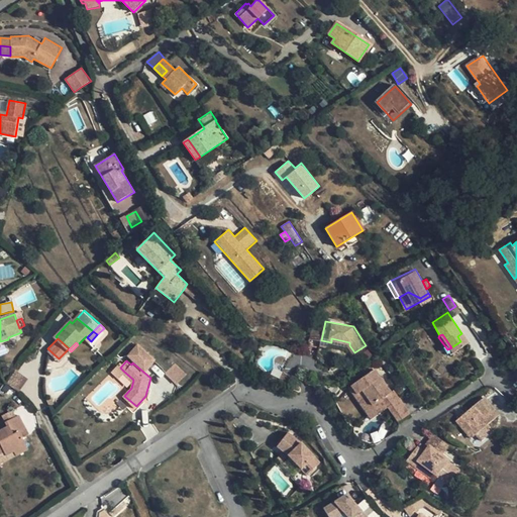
[(132,363),(150,378),(151,375),(134,362),(132,363)]
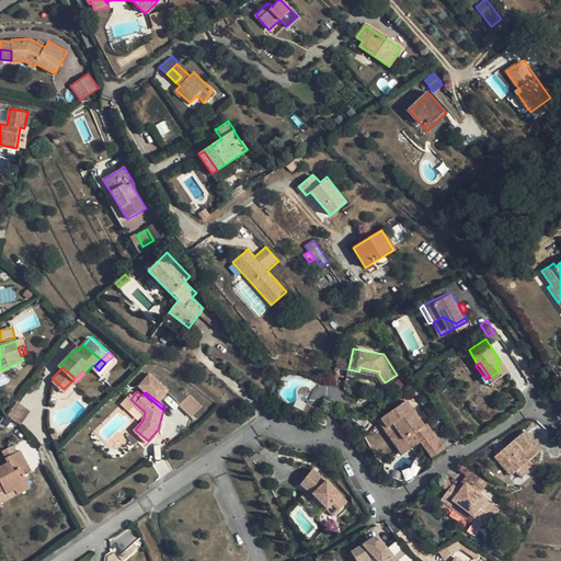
[(179,404),(191,418),(202,407),(191,395),(179,404)]
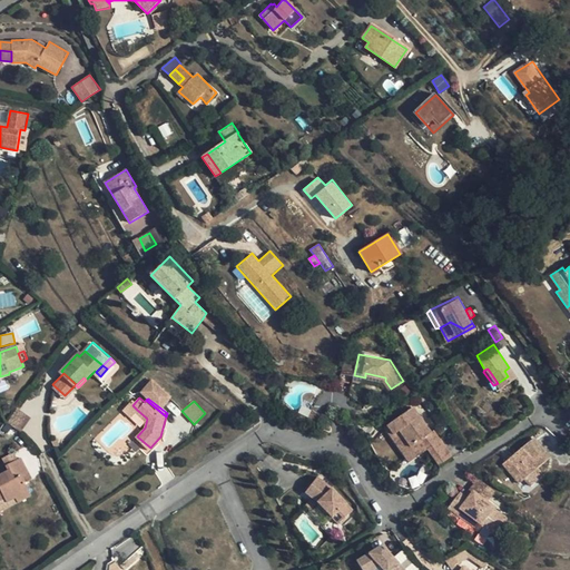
[(414,416),(418,414),(411,404),(385,421),(392,431),(397,428),(408,442),(414,439),(421,449),(436,439),(431,429),(429,430),(421,419),(418,421),(414,416)]
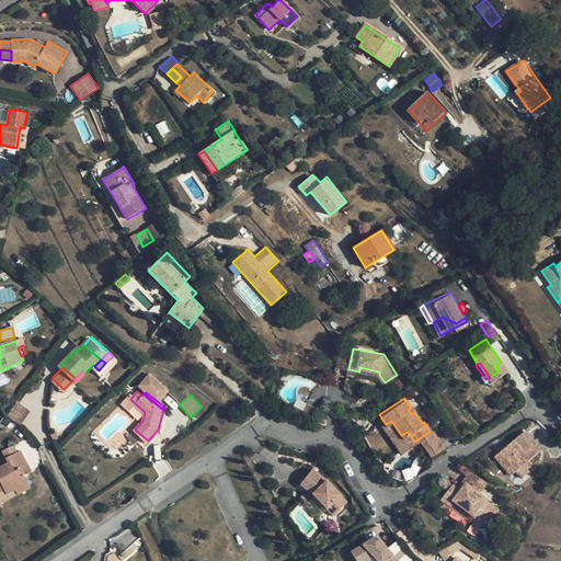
[(129,409),(135,403),(130,399),(125,404),(129,409)]
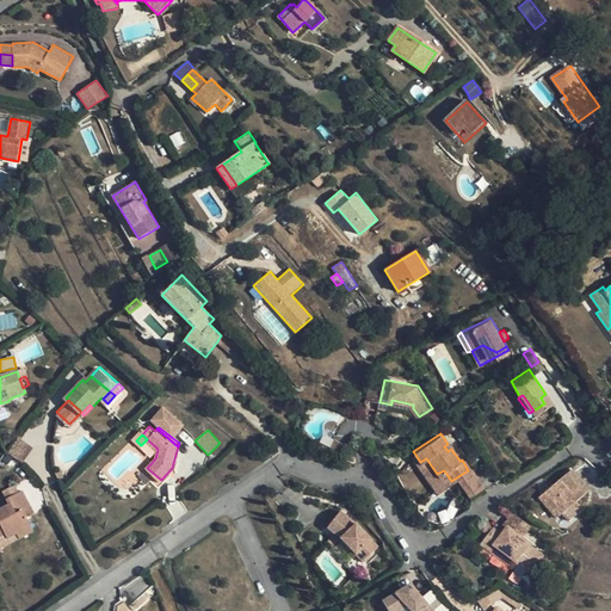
[(16,440),(5,456),(18,467),(29,451),(16,440)]
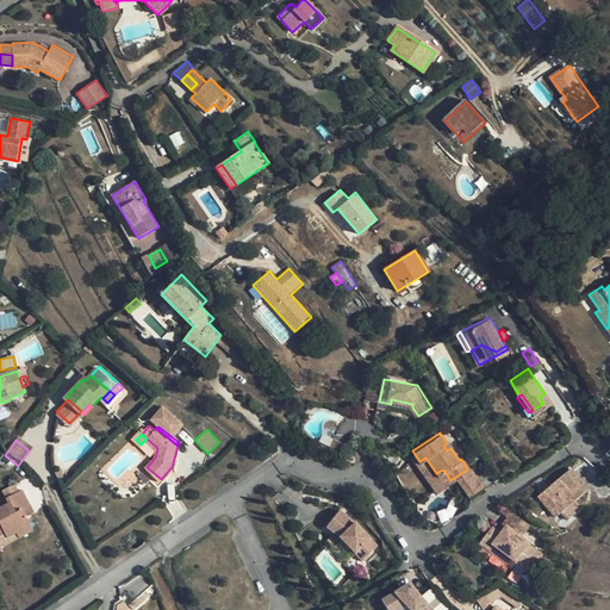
[(433,492),(450,480),(443,470),(436,473),(425,458),(419,461),(412,450),(408,454),(433,492)]
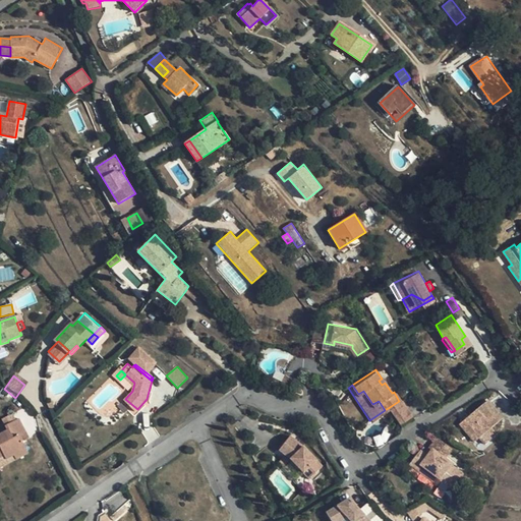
[(489,400),(477,410),(491,427),(504,417),(489,400)]
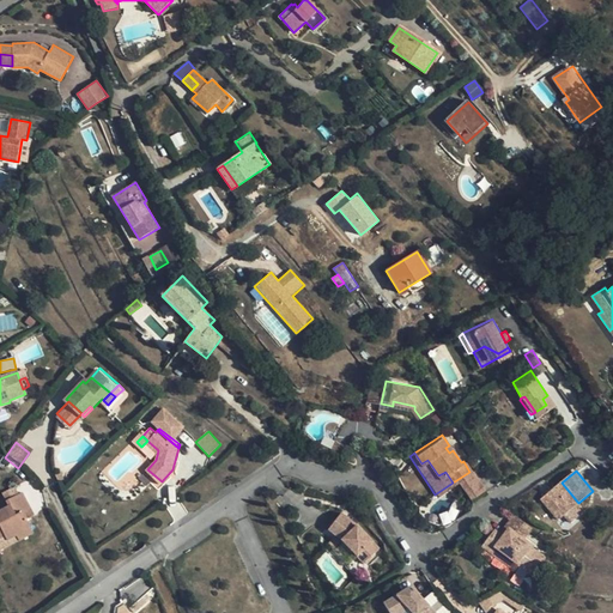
[(471,473),(456,483),(467,498),(481,489),(471,473)]
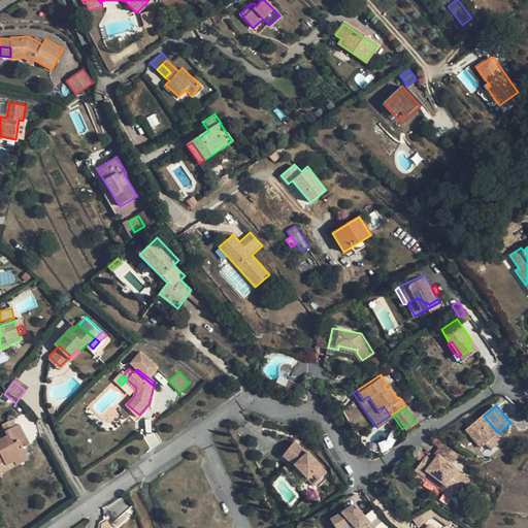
[(470,426),(486,443),(486,444),(492,438),(498,444),(503,439),(498,433),(484,416),(470,426)]
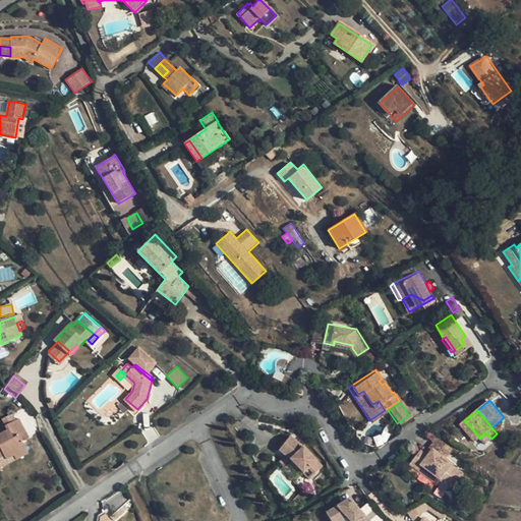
[(31,451),(24,440),(21,433),(27,429),(21,416),(8,422),(10,427),(0,431),(0,459),(0,461),(9,456),(11,461),(31,451)]
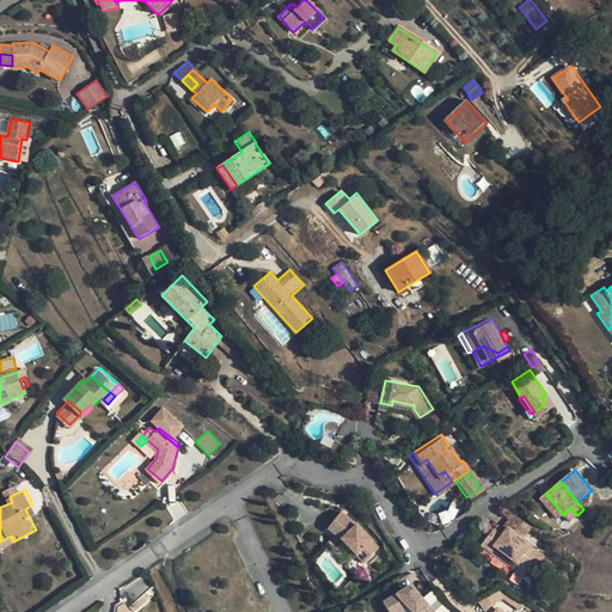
[(556,520),(563,514),(545,494),(539,500),(556,520)]
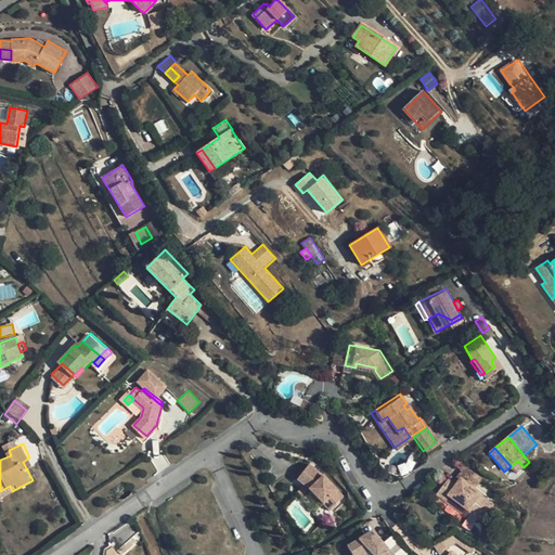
[(33,464),(29,457),(23,462),(26,468),(33,464)]
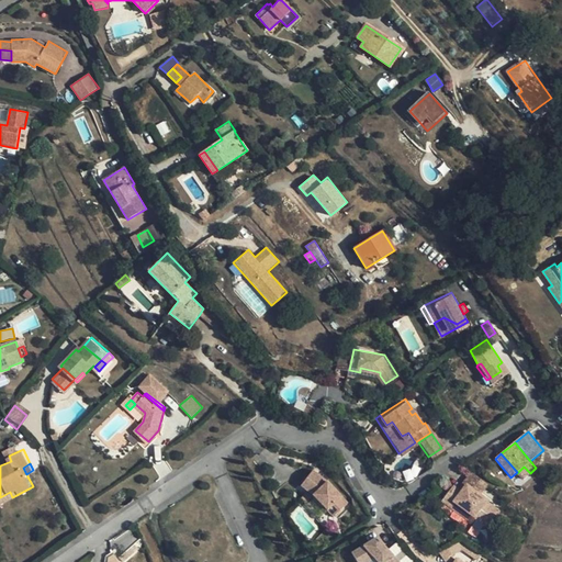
[(523,480),(530,473),(524,467),(517,473),(523,480)]
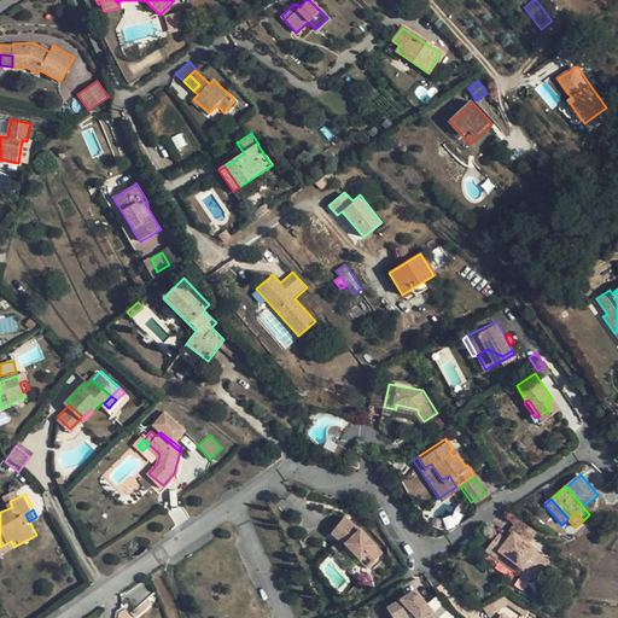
[(536,531),(518,518),(513,525),(531,537),(536,531)]
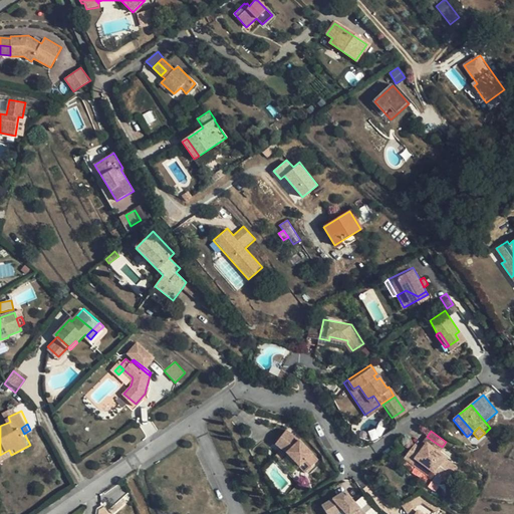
[(301,444),(285,432),(274,446),(279,450),(273,459),(278,464),(285,454),(286,455),(305,473),(318,460),(301,444)]
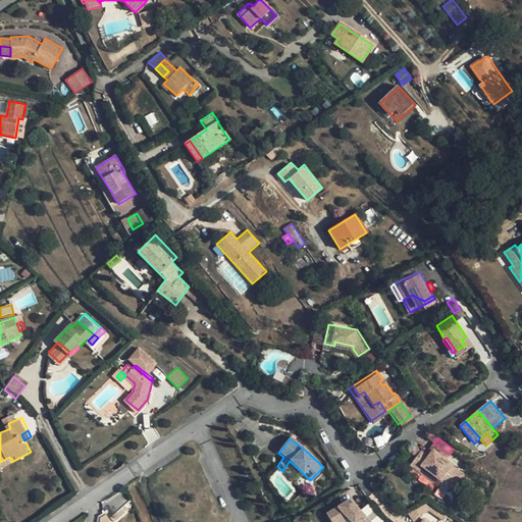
[(449,454),(433,444),(431,447),(446,458),(449,454)]
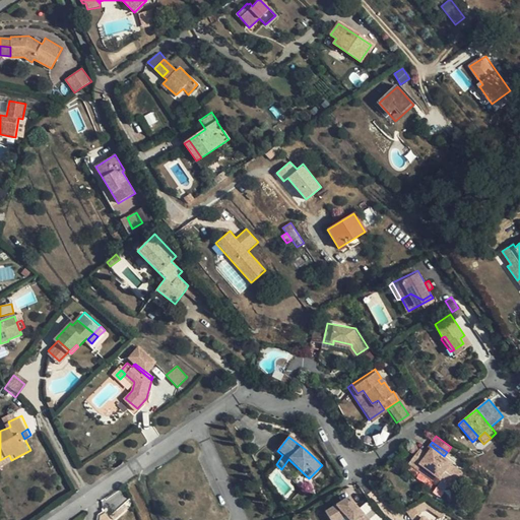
[(418,464),(436,477),(448,486),(459,473),(446,463),(448,461),(428,447),(424,453),(418,449),(408,462),(415,467),(418,464)]
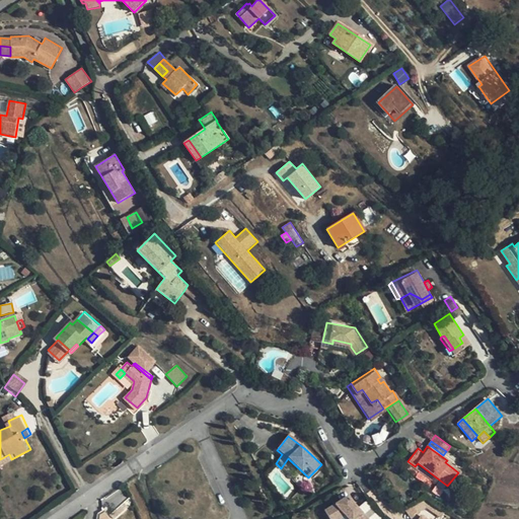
[(0,464),(11,459),(9,454),(0,459),(0,457),(0,464)]
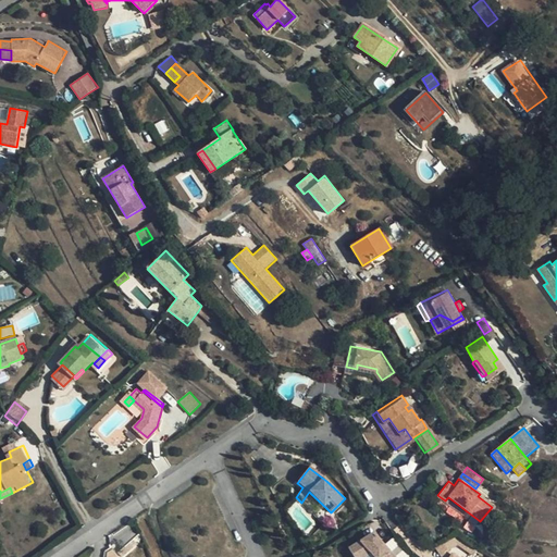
[(463,516),(467,511),(448,497),(445,500),(463,516)]
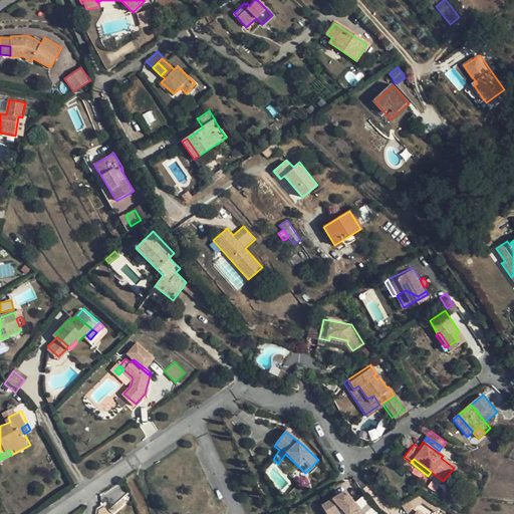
[(422,489),(405,500),(410,507),(414,505),(422,500),(436,511),(442,502),(422,489)]
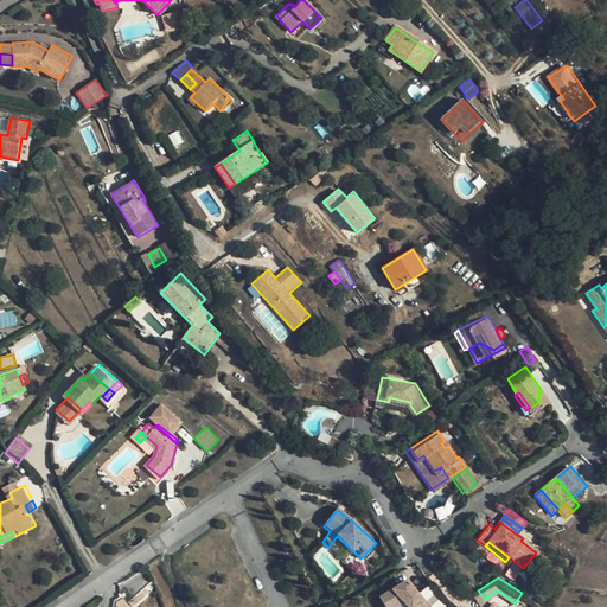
[(430,606),(406,580),(379,598),(385,606),(397,606),(403,604),(407,606),(430,606)]
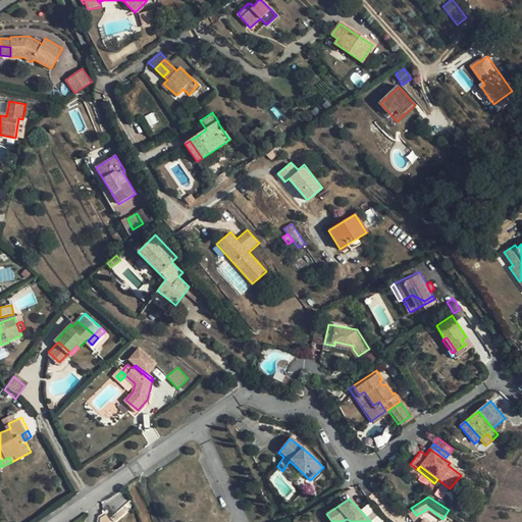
[(411,508),(408,510),(416,521),(423,521),(425,520),(420,513),(416,515),(411,508)]
